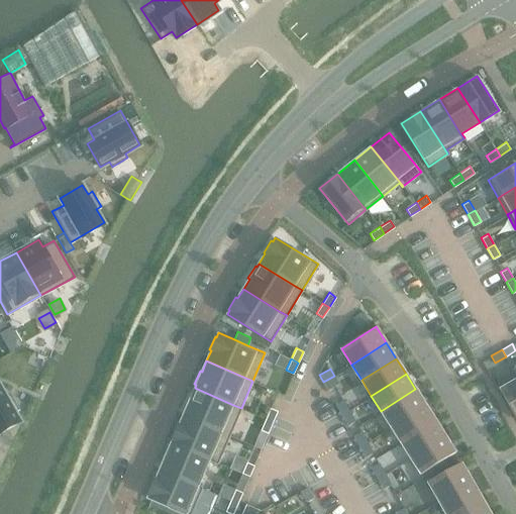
[(334,376),(323,382),(327,389),(338,383),(334,376)]
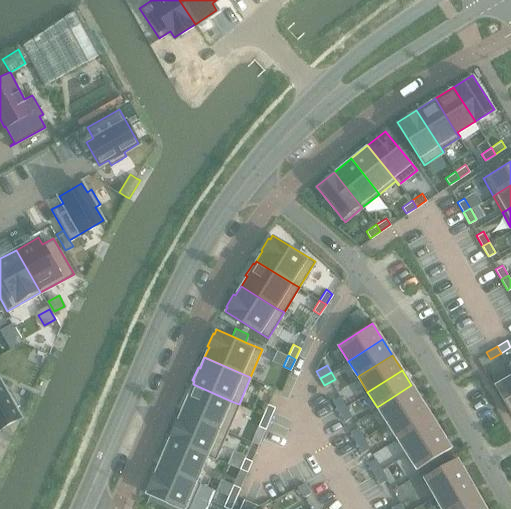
[(510,375),(495,384),(510,412),(510,375)]
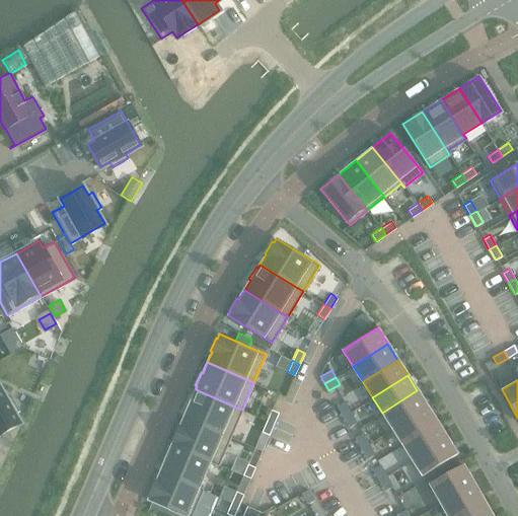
[(0,428),(17,419),(12,410),(16,407),(8,391),(3,393),(0,388),(0,428)]
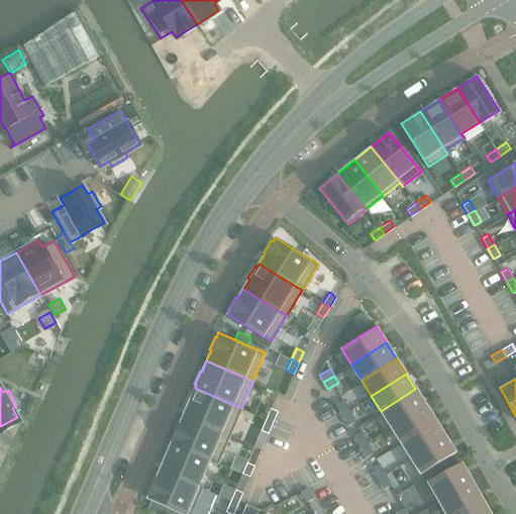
[(188,404),(183,415),(222,432),(229,435),(241,408),(233,405),(195,388),(193,392),(192,391),(186,404),(188,404)]
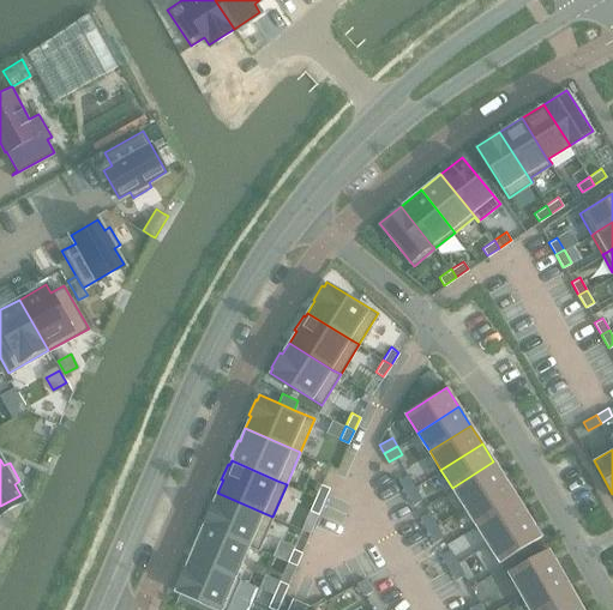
[(493,461),(452,488),(464,506),(505,479),(493,461)]
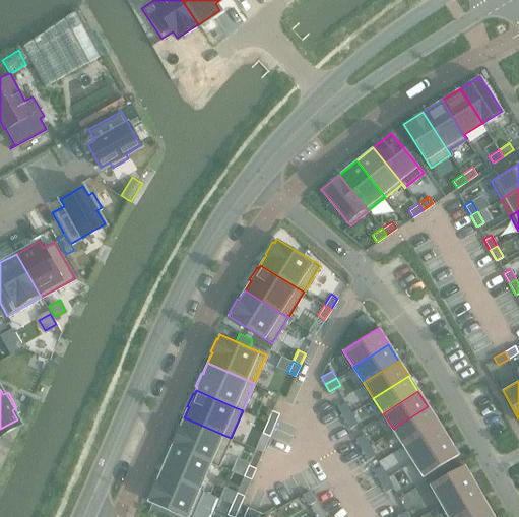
[(344,401),(337,405),(343,416),(350,412),(344,401)]
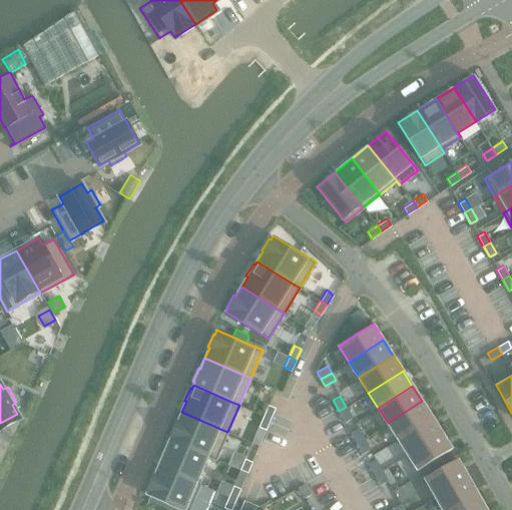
[(422,401),(388,423),(397,438),(432,416),(422,401)]
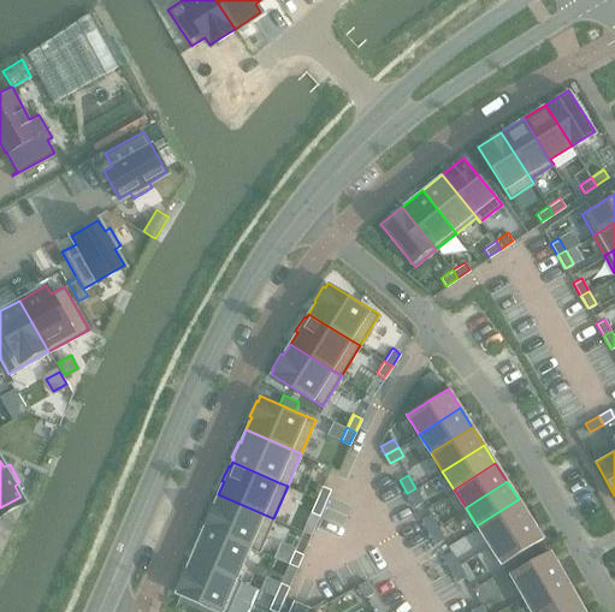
[(315,498),(325,501),(330,488),(321,485),(315,498)]
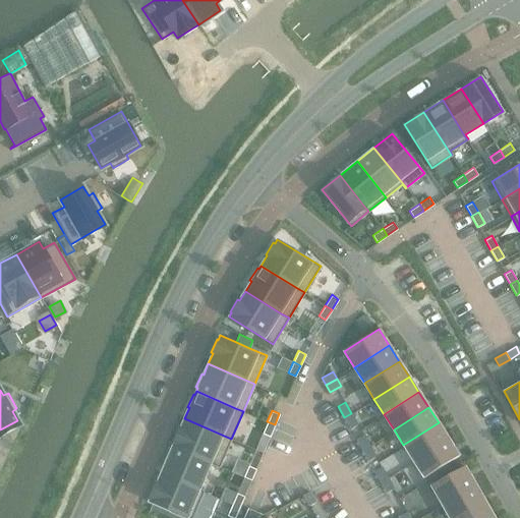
[(351,413),(344,417),(350,427),(357,423),(351,413)]
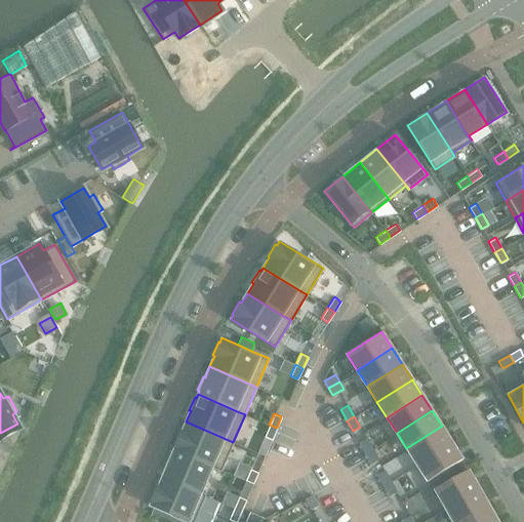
[(179,432),(173,445),(175,446),(174,449),(213,466),(222,470),(233,442),(226,439),(186,422),(180,433),(179,432)]
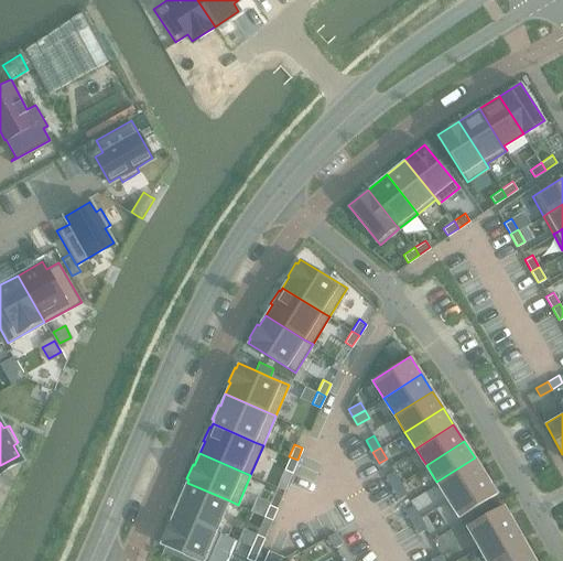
[(284,468),(292,472),(298,460),(289,456),(284,468)]
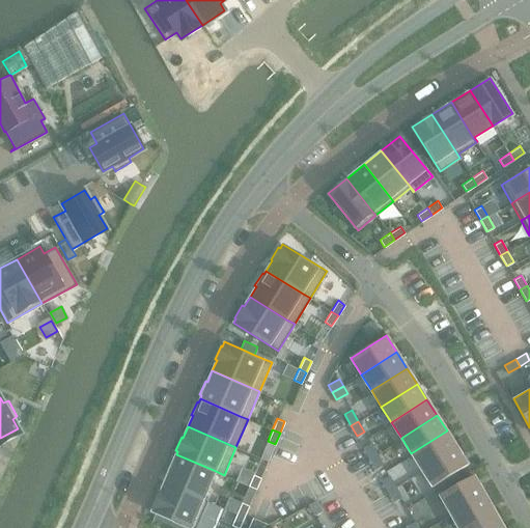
[(447,431),(411,453),(421,469),(456,447),(447,431)]
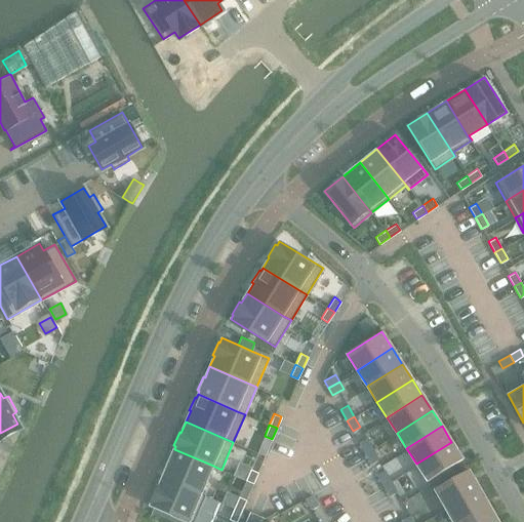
[(366,438),(359,442),(365,452),(372,448),(366,438)]
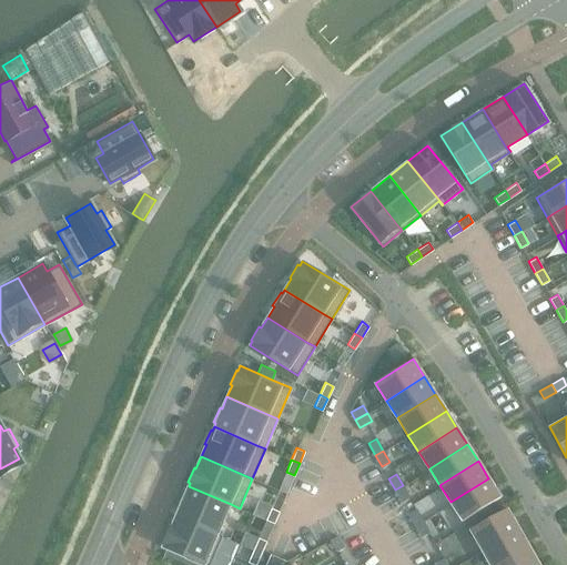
[(488,478),(451,502),(462,521),(499,496),(488,478)]
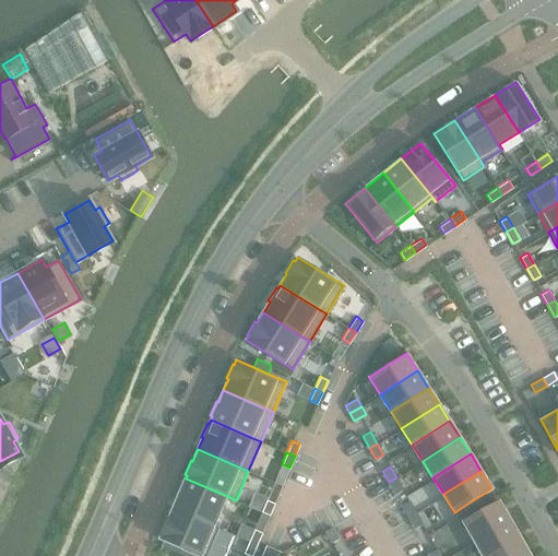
[(396,477),(389,482),(395,493),(403,488),(396,477)]
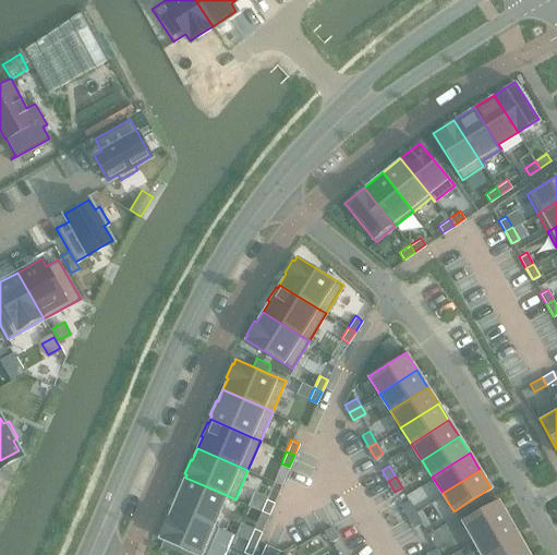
[(185,478),(172,507),(215,525),(218,527),(218,526),(214,523),(225,496),(234,501),(235,499),(227,495),(185,478)]
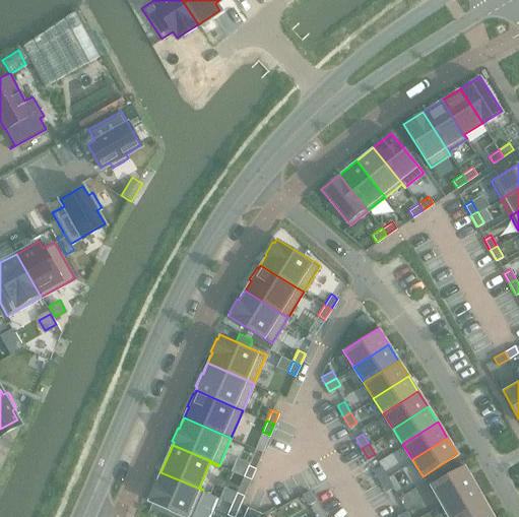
[(243,475),(251,478),(255,467),(248,464),(243,475)]
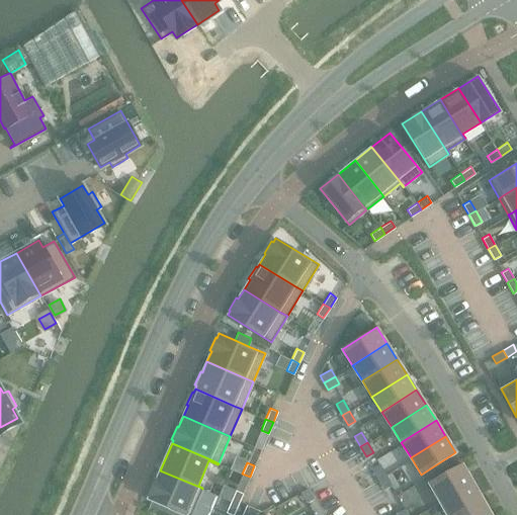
[(474,483),(461,462),(428,482),(439,502),(474,483)]
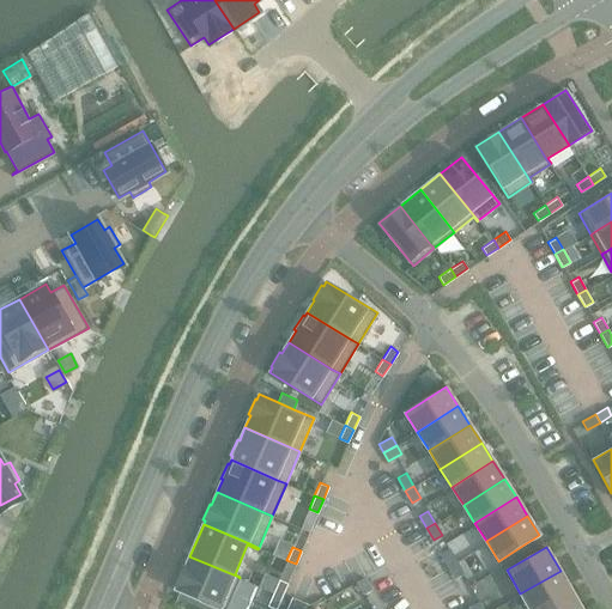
[(449,548),(441,553),(448,565),(455,560),(449,548)]
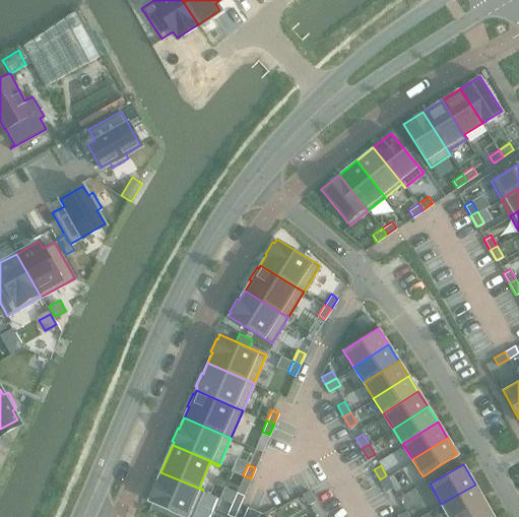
[(150,496),(148,501),(187,516),(191,516),(203,491),(200,489),(160,472),(155,482),(154,482),(148,495),(150,496)]
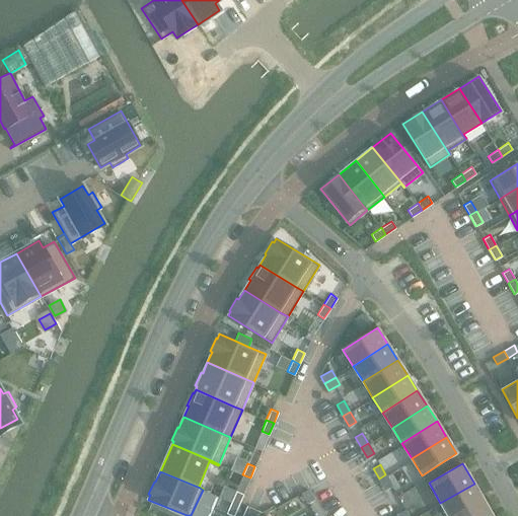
[(385,474),(379,478),(384,490),(391,486),(385,474)]
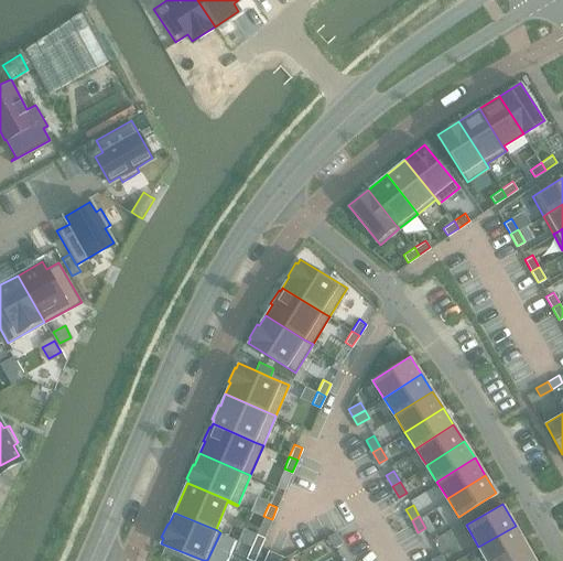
[(500,560),(527,547),(516,526),(478,547),(486,560),(500,560)]
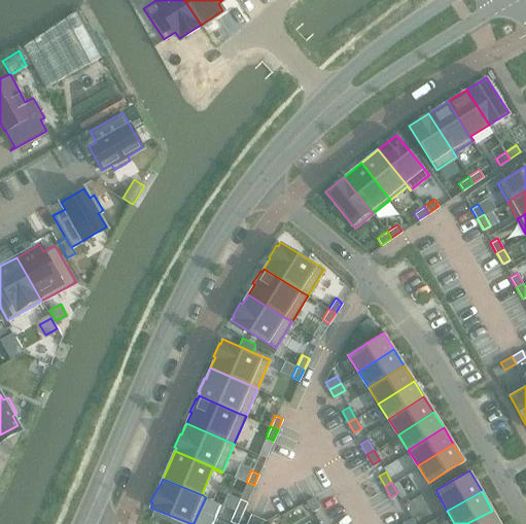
[(313,496),(306,500),(312,511),(319,507),(313,496)]
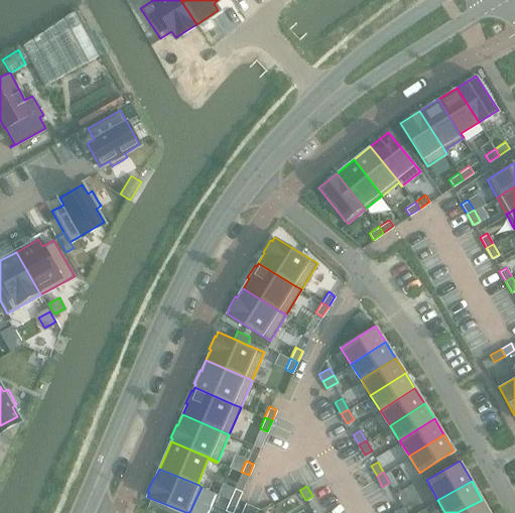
[(230,499),(237,502),(242,491),(234,488),(230,499)]
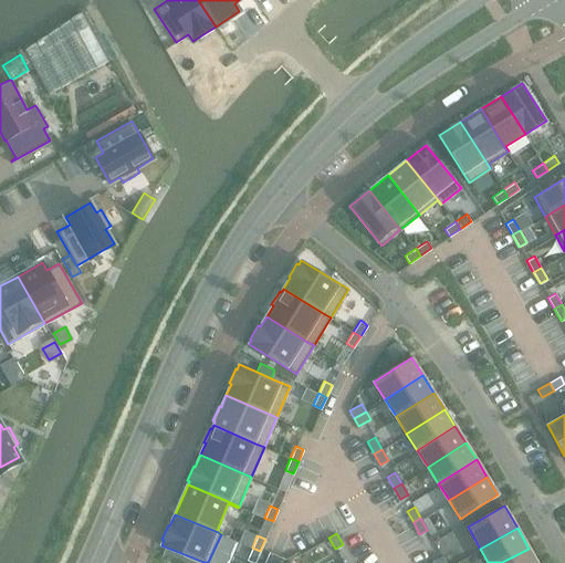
[(247,560),(254,562),(260,551),(252,548),(247,560)]
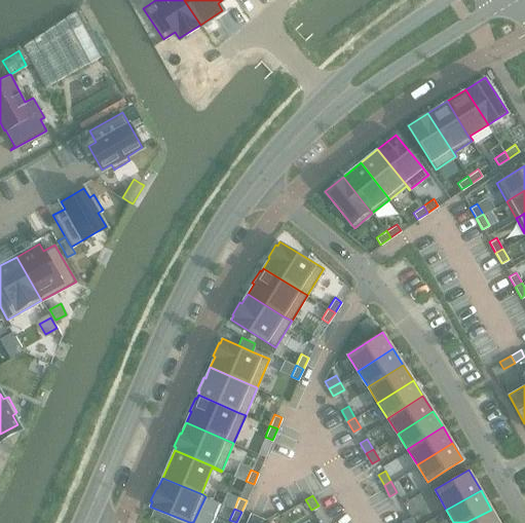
[(498,522),(491,510),(466,522),(498,522)]
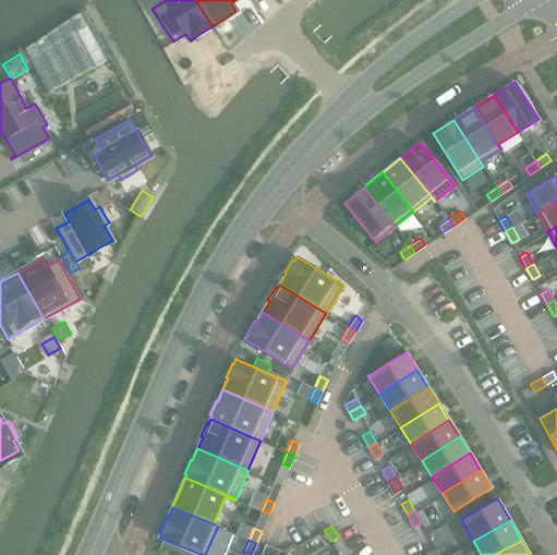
[(265,544),(259,554),(271,554),(281,551),(265,544)]
